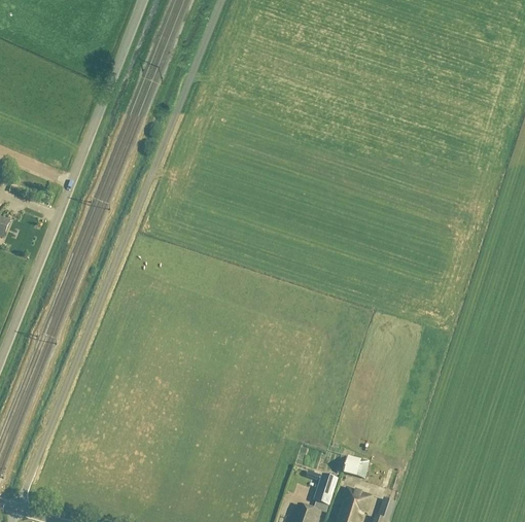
[(0,233),(3,235),(9,219),(0,215),(0,233)]
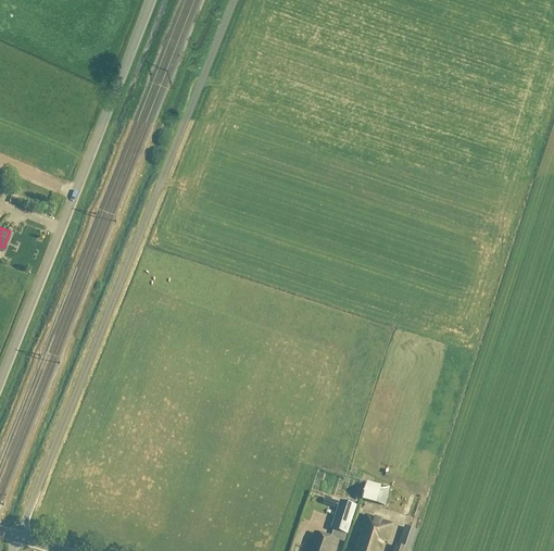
[(385,501),(390,484),(367,478),(363,497),(376,500),(376,499),(385,501)]
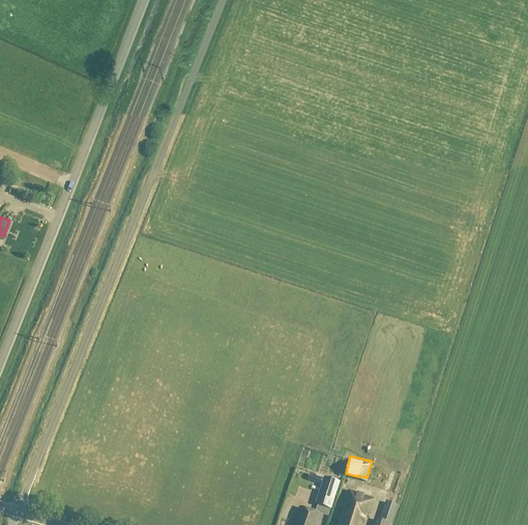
[(341,478),(325,473),(317,499),(332,504),(341,478)]
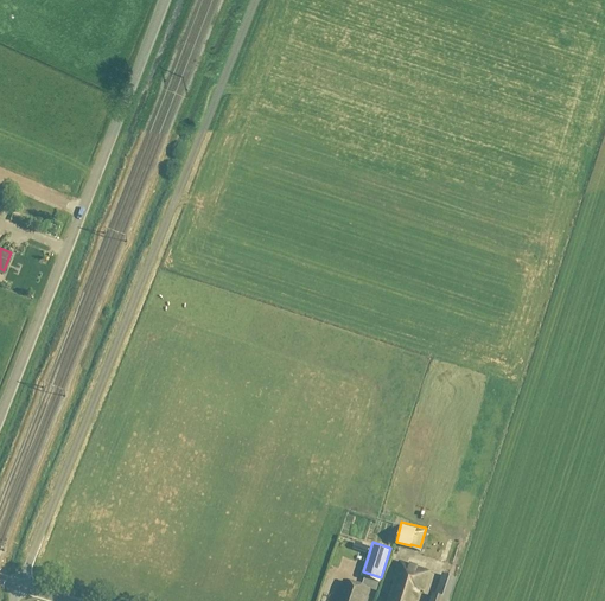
[(424,589),(430,569),(400,560),(393,580),(394,580),(387,600),(415,600),(420,588),(424,589)]
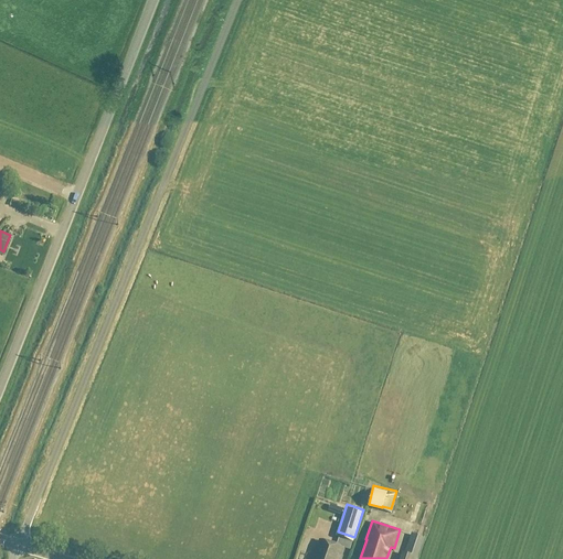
[(339,558),(343,546),(319,538),(312,558),(339,558)]
